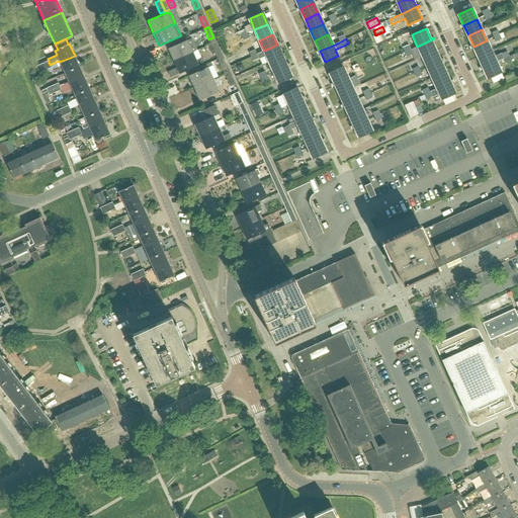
[(434,38),(417,47),(422,57),(436,51),(432,41),(435,39),(434,38)]
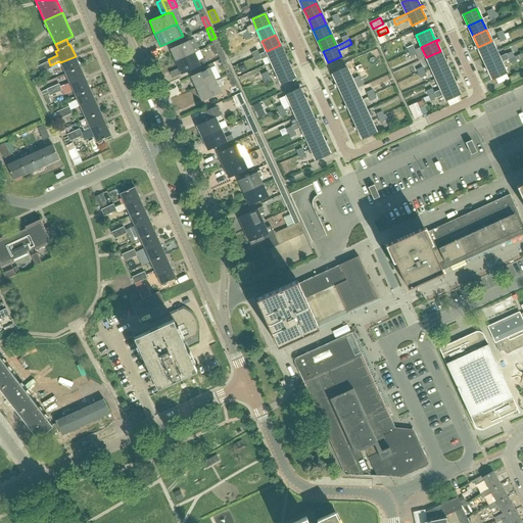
[(170,48),(176,61),(195,52),(189,40),(170,48)]
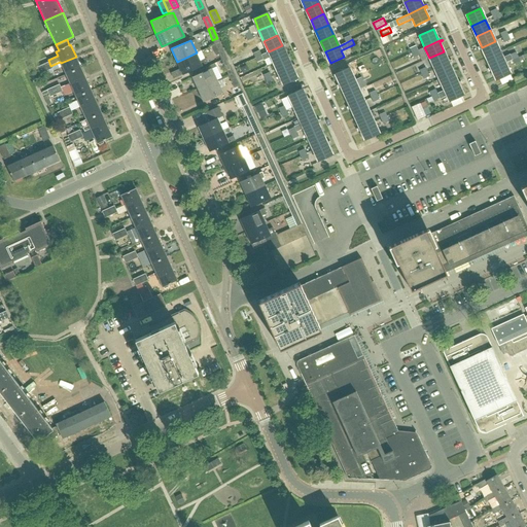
[(482,48),(486,58),(500,51),(495,41),(482,47),(478,48),(479,50),(482,48)]
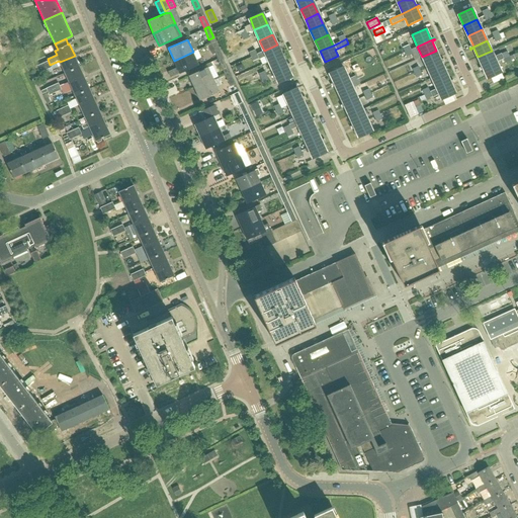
[(269,62),(281,56),(277,45),(264,51),(257,54),(251,57),(253,62),(266,56),(269,62)]
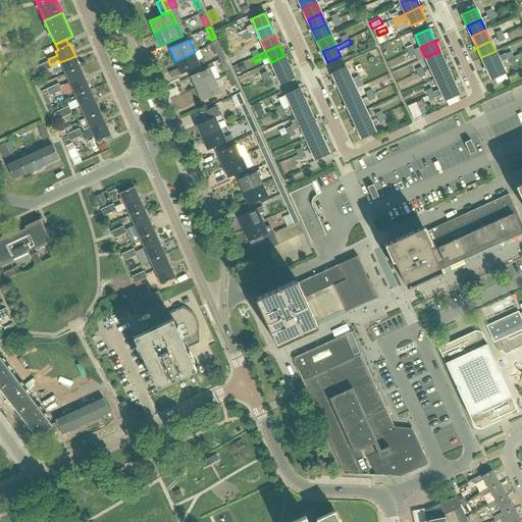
[(219,59),(223,57),(219,46),(214,48),(219,59)]
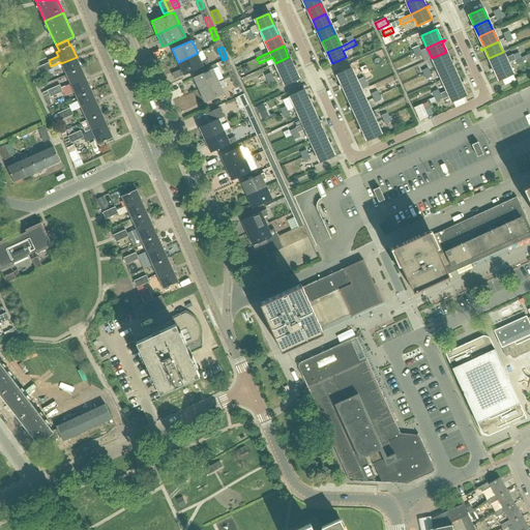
[(406,52),(391,59),(394,65),(409,57),(406,52)]
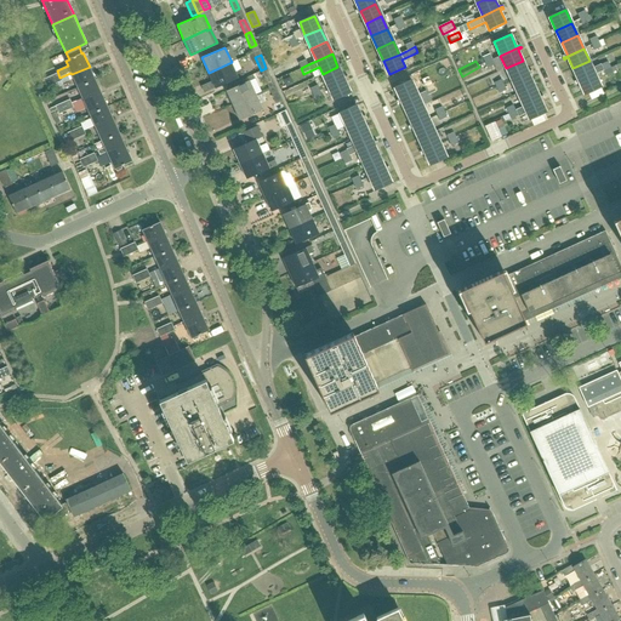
[(523,61),(506,68),(512,81),(533,72),(531,70),(528,72),(523,61)]
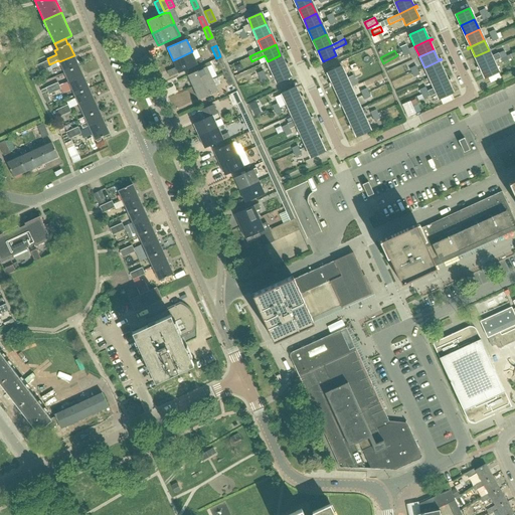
[(499,58),(506,55),(504,51),(498,54),(498,53),(491,56),(489,50),(475,56),(480,67),(493,61),(499,58)]
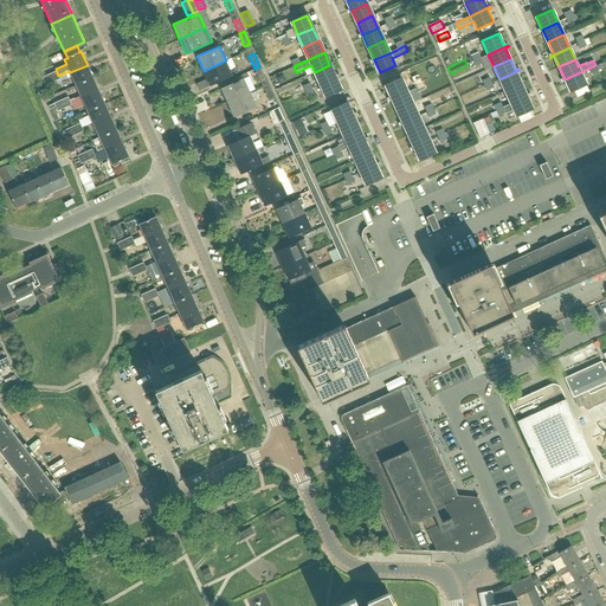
[(226,60),(204,71),(210,85),(232,75),(238,72),(236,68),(230,70),(226,60)]
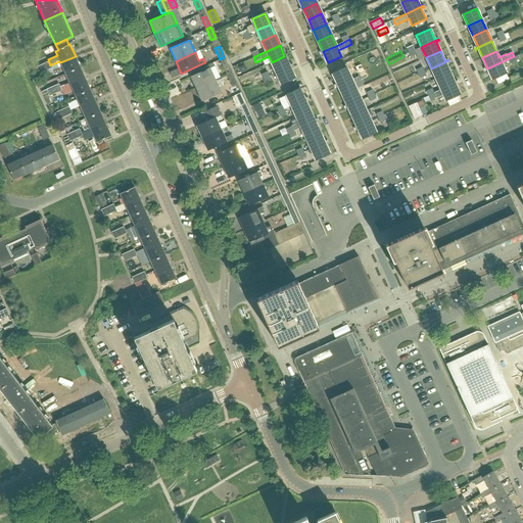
[(81,67),(76,56),(60,62),(65,74),(81,67)]
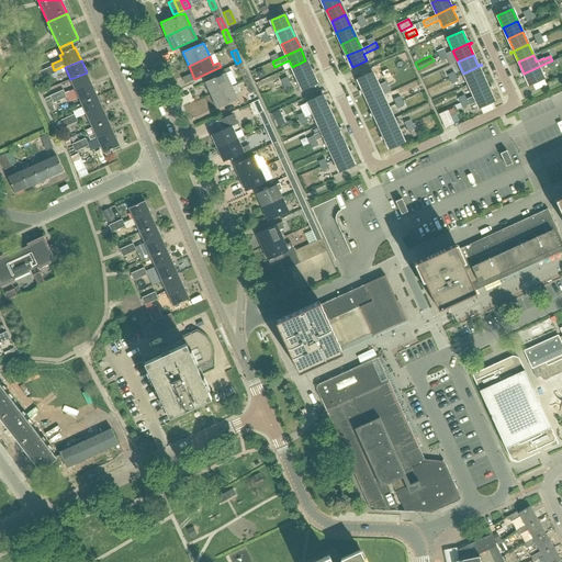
[(298,78),(311,71),(305,60),(292,67),(298,78)]
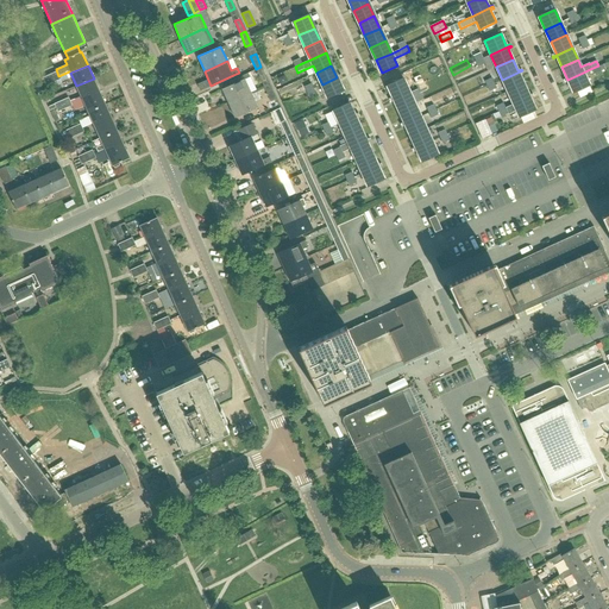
[(261,67),(256,69),(262,81),(267,79),(261,67)]
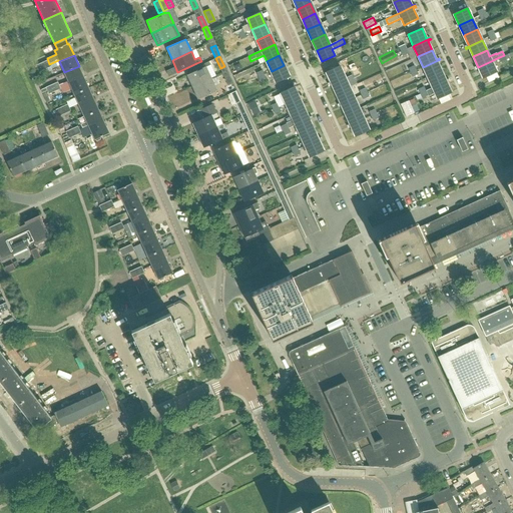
[(264,56),(257,59),(259,64),(266,61),(264,56)]
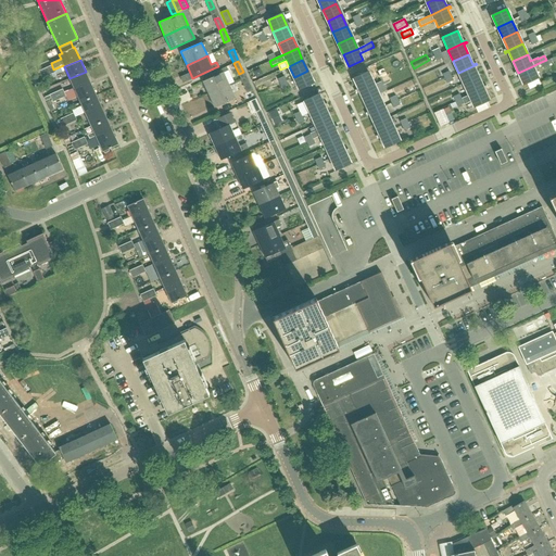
[(477,64),(458,73),(464,84),(478,77),(474,67),(477,65),(477,64)]
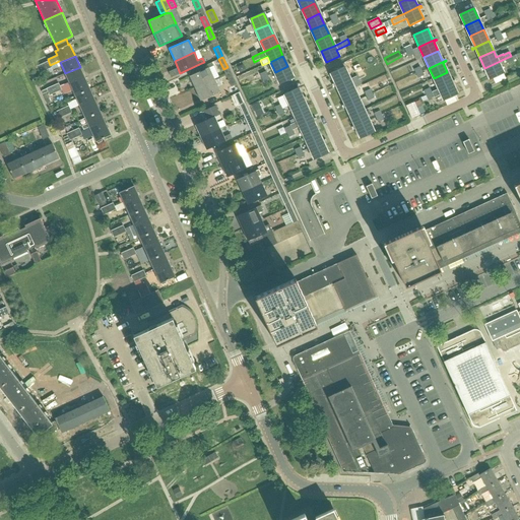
[(46,71),(51,68),(50,65),(49,62),(43,64),(46,71)]
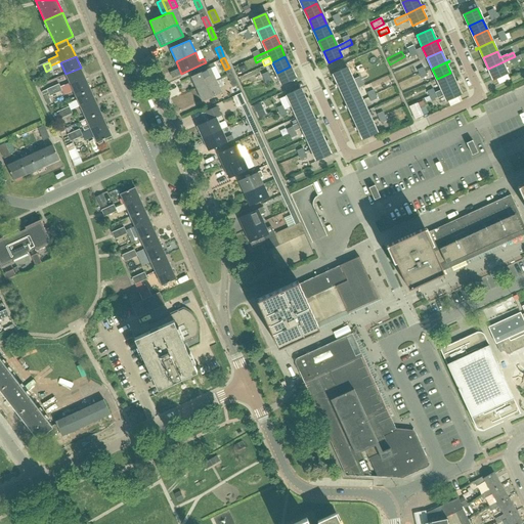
[(507,74),(501,62),(488,69),(493,79),(507,74)]
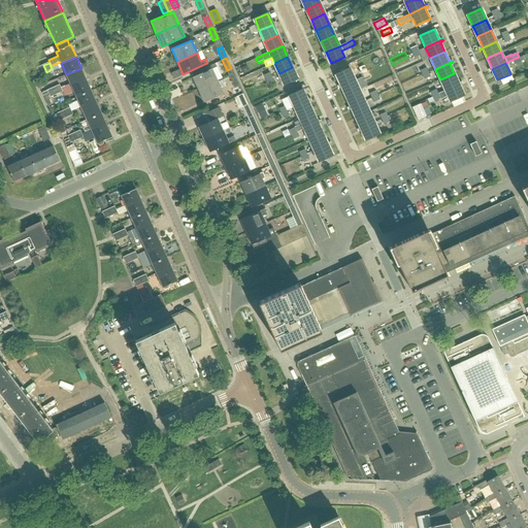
[(40,74),(46,72),(43,65),(37,68),(40,74)]
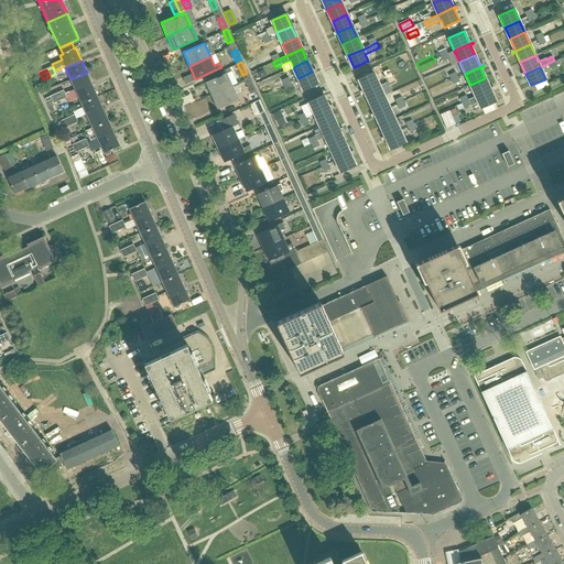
[(312,72),(299,78),(304,90),(317,84),(312,72)]
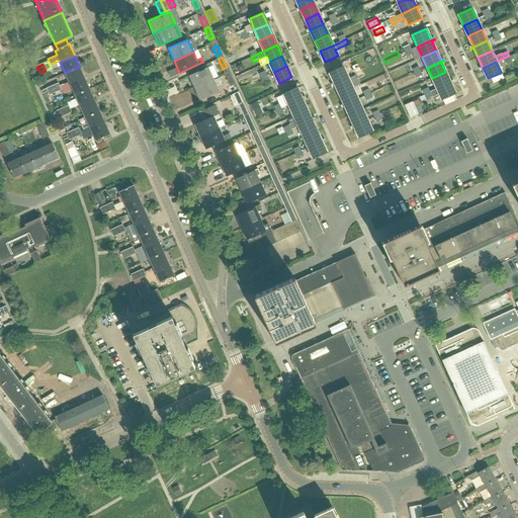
[(70,85),(85,78),(80,67),(65,73),(70,85)]
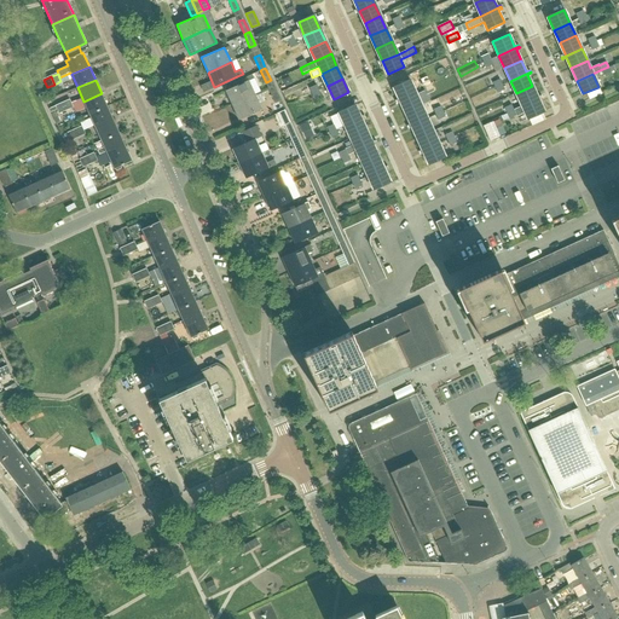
[(232,104),(255,94),(248,80),(226,90),(232,104)]
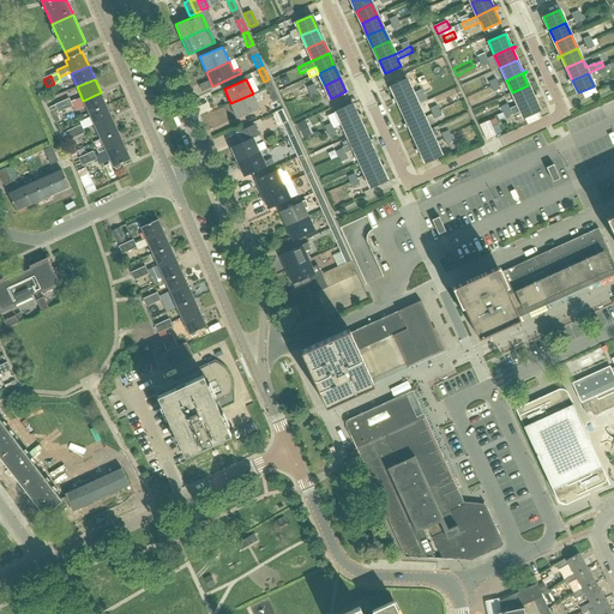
[(397,100),(411,92),(405,79),(391,86),(397,100)]
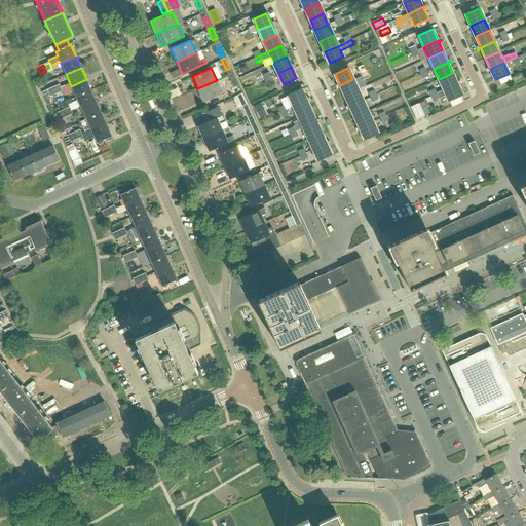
[(452,73),(439,79),(443,89),(460,82),(460,81),(456,82),(452,73)]
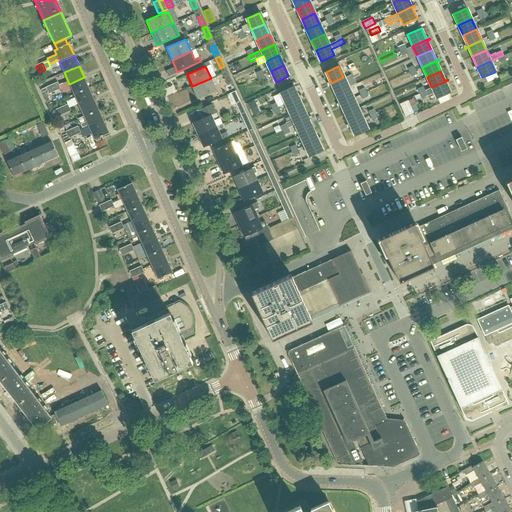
[(74,95),(89,88),(84,77),(69,84),(74,95)]
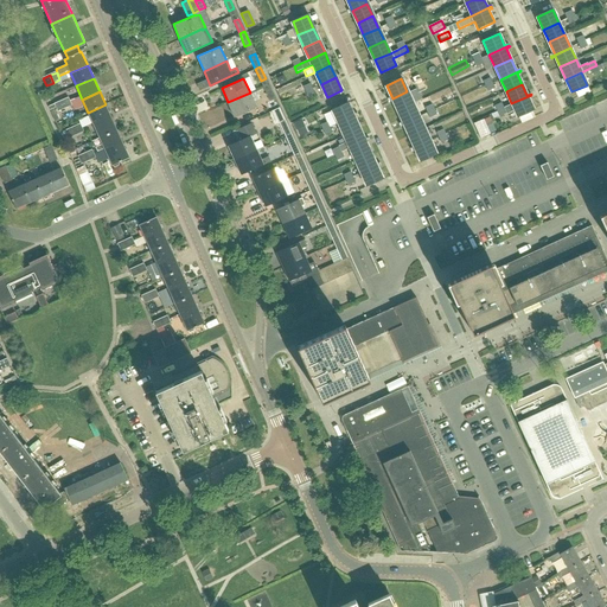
[(398,110),(413,104),(407,91),(393,98),(398,110)]
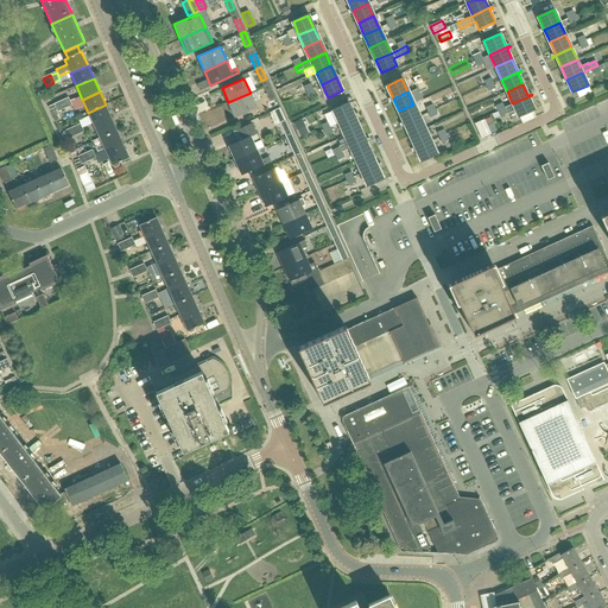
[(251,93),(228,102),(235,116),(257,107),(251,93)]
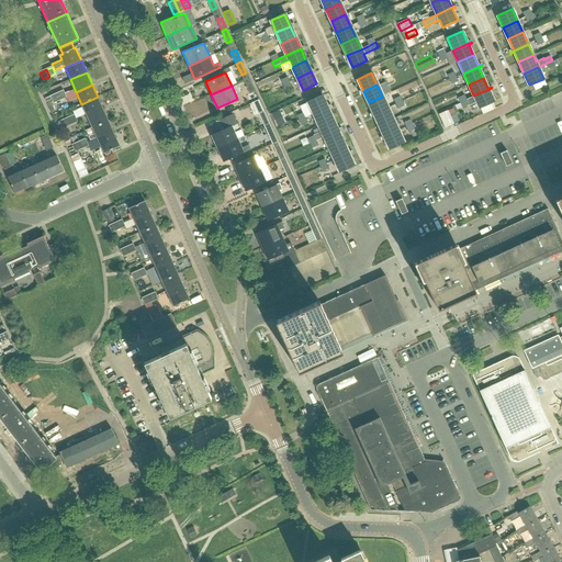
[(467,99),(460,102),(462,108),(469,104),(470,105),(476,102),(480,109),(494,102),(490,91),(493,89),(492,88),(473,96),(467,99)]
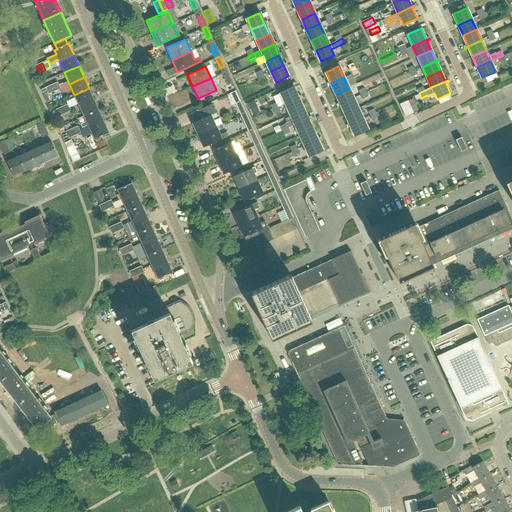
[(51,85),(54,92),(61,89),(58,82),(51,85)]
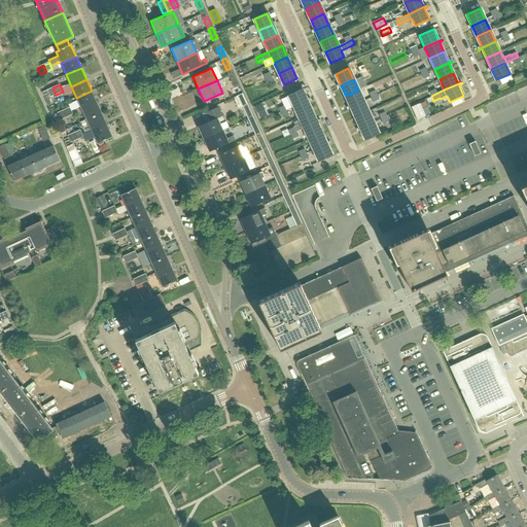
[(50,97),(56,95),(53,88),(47,90),(50,97)]
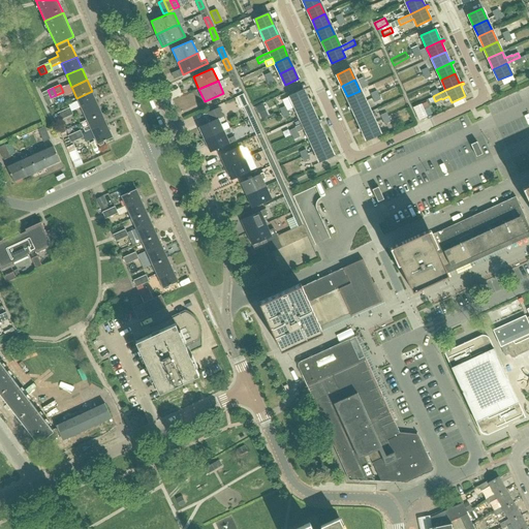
[(294,107),(308,101),(303,90),(289,96),(294,107)]
